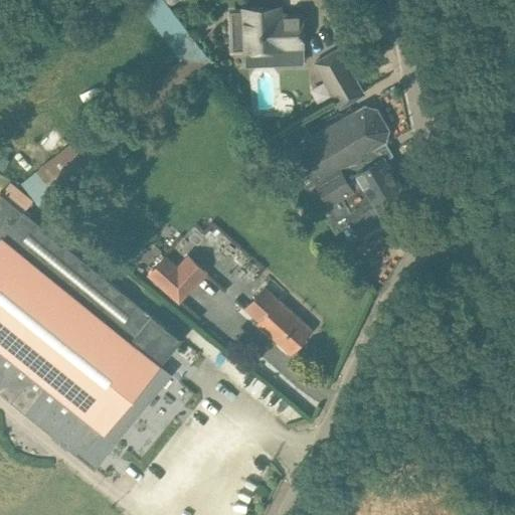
[(269,16),(268,7),(243,8),(245,49),(266,48),(266,46),(303,45),(301,15),(269,16)]
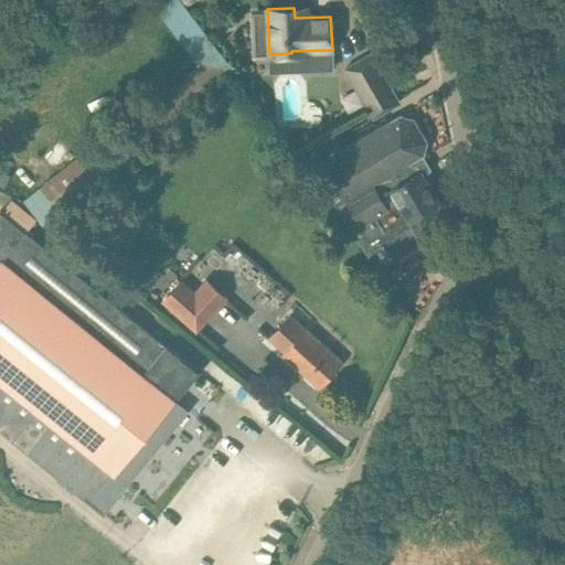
[(359,92),(384,77),(371,53),(345,68),(359,92)]
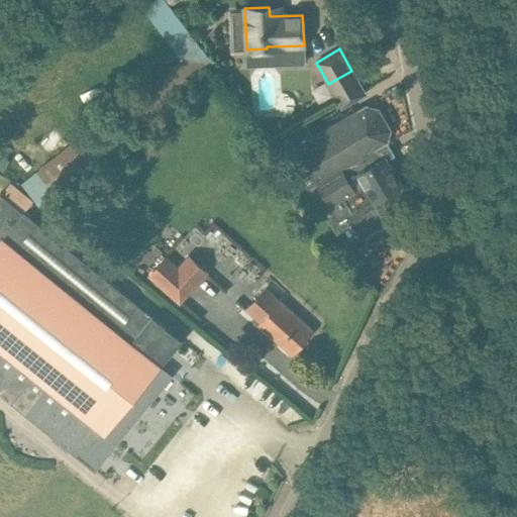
[(35,172),(20,183),(38,205),(214,63),(180,61),(136,96),(133,92),(130,95),(35,172)]
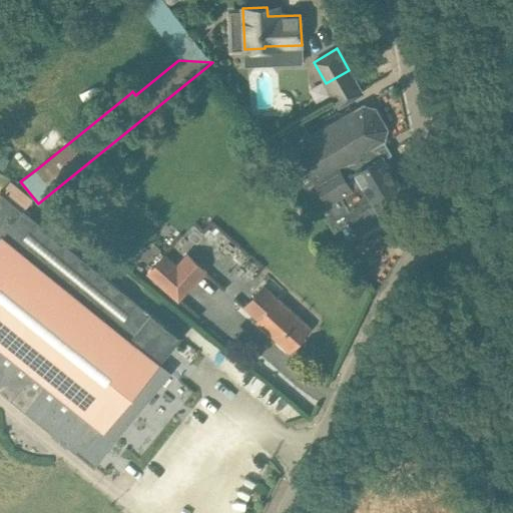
[(362,93),(349,70),(326,83),(339,106),(362,93)]
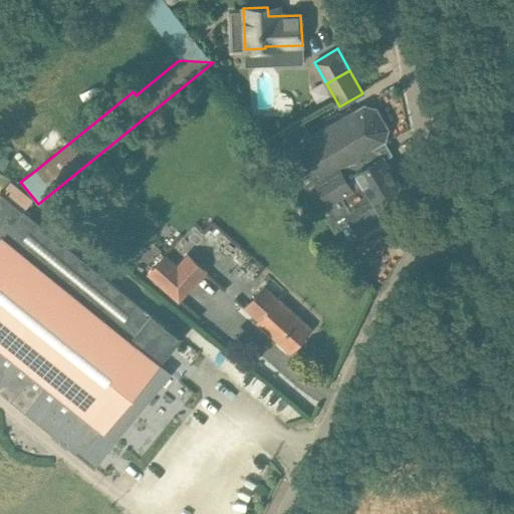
[(337,120),(296,145),(316,178),(307,183),(317,200),(336,232),(344,244),(345,244),(356,237),(359,236),(410,206),(406,199),(382,160),(393,154),(384,141),(388,129),(375,107),(373,107),(364,105),(354,110),(337,120)]
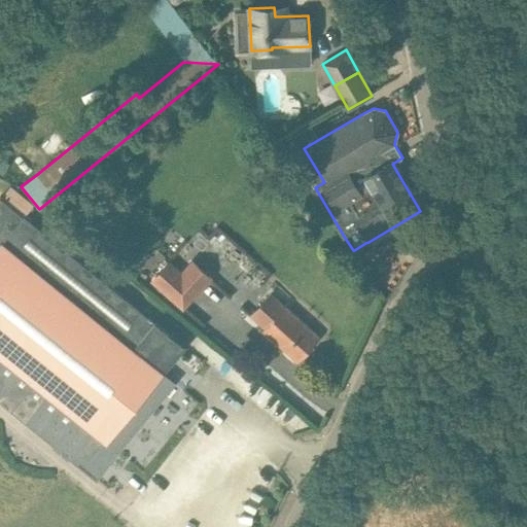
[(112,192),(103,184),(95,194),(104,202),(112,192)]
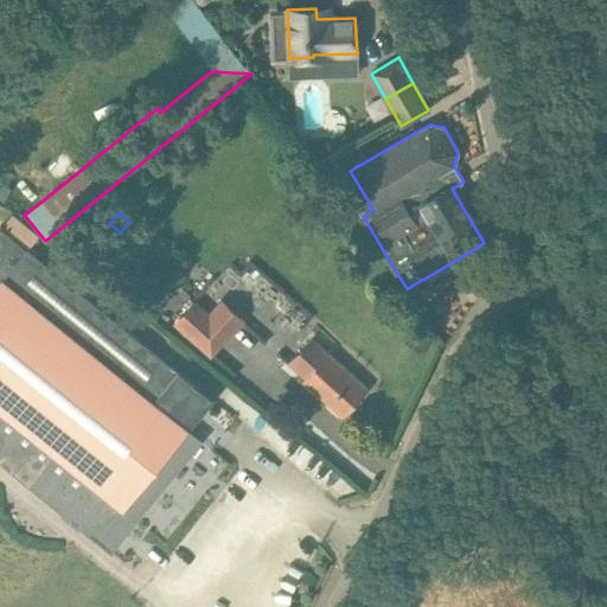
[(123,536),(202,440),(187,429),(212,400),(27,248),(2,278),(0,274),(0,459),(82,526),(94,511),(123,536)]
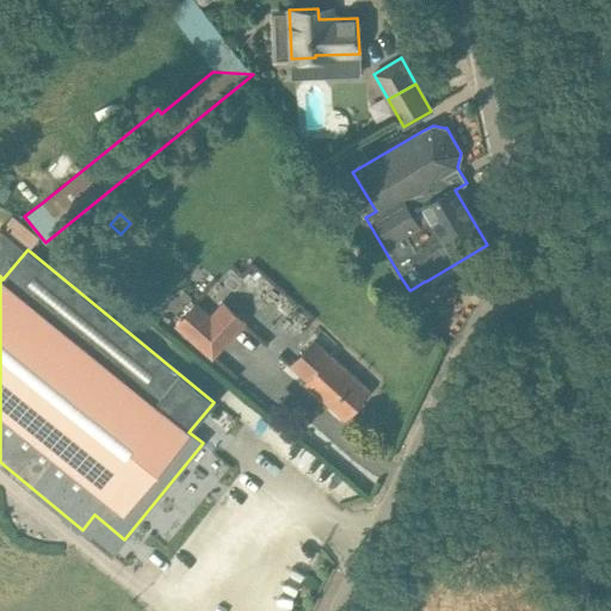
[(265,313),(283,294),(253,267),(236,287),(265,313)]
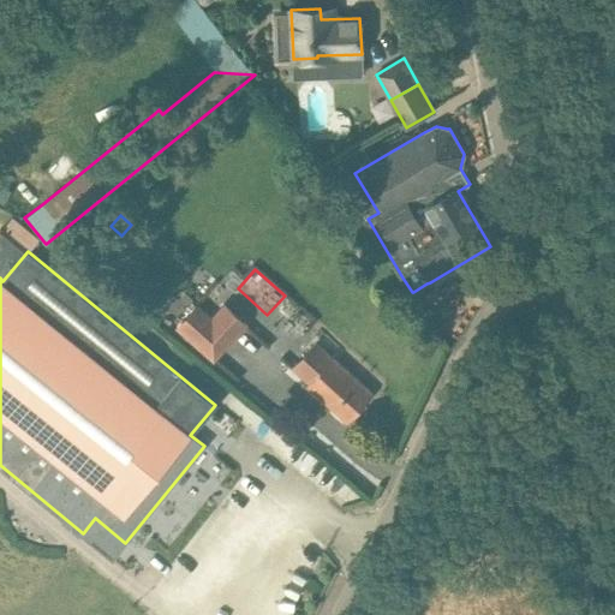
[(249,323),(225,302),(212,316),(197,303),(175,327),(214,362),(249,323)]
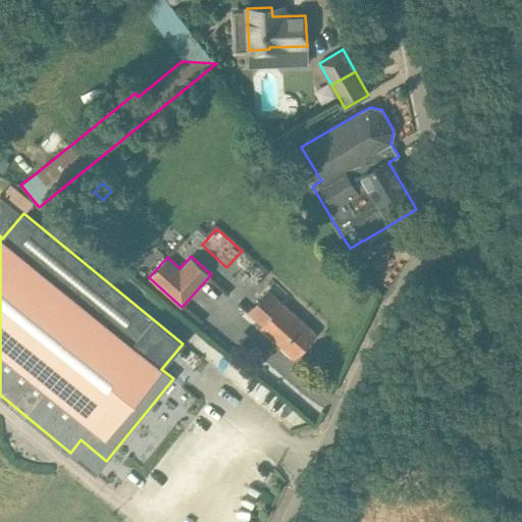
[(316,332),(268,291),(249,312),(262,324),(259,327),(294,358),(316,332)]
